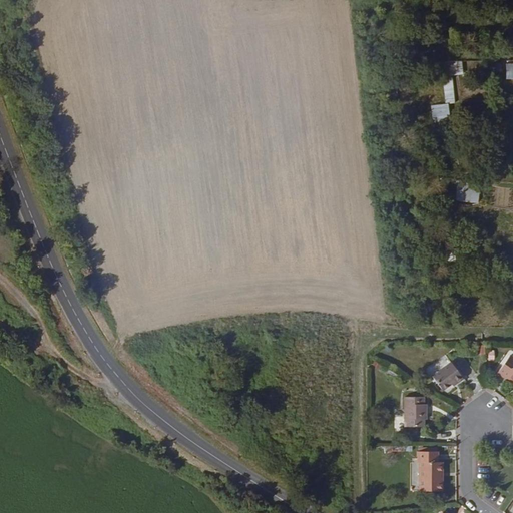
[(446,49),(456,48),(454,35),(445,36),(446,49)]
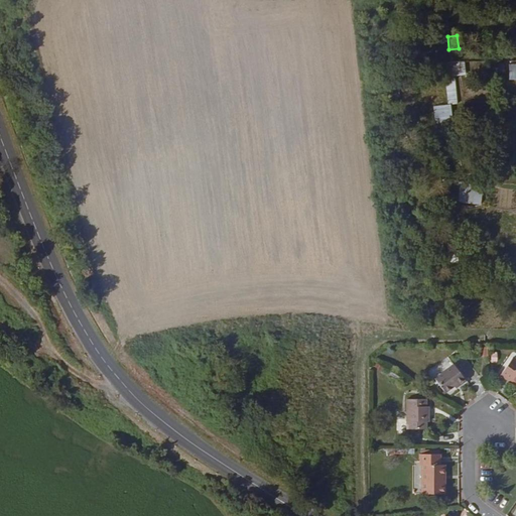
[(456,76),(467,76),(467,61),(446,61),(446,104),(456,104),(456,76)]
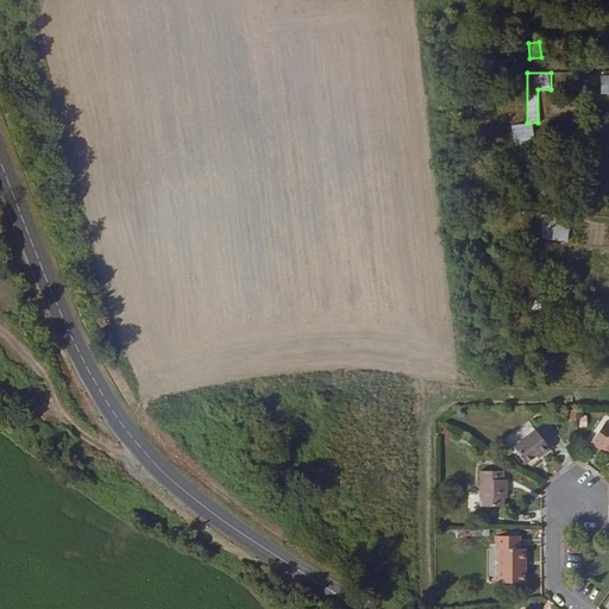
[(520,142),(521,151),(535,150),(533,124),(512,125),(513,142),(520,142)]
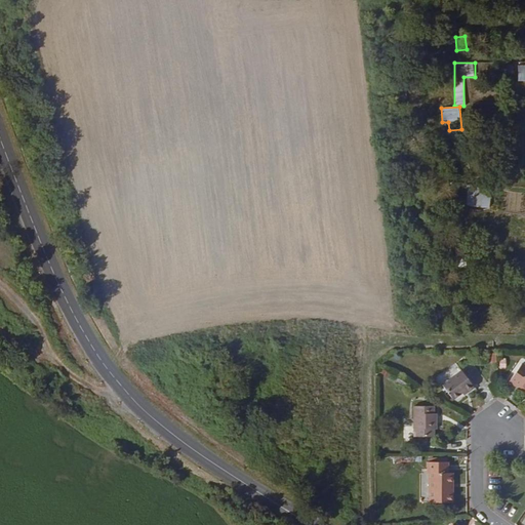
[(491,208),(492,189),(467,187),(466,206),(491,208)]
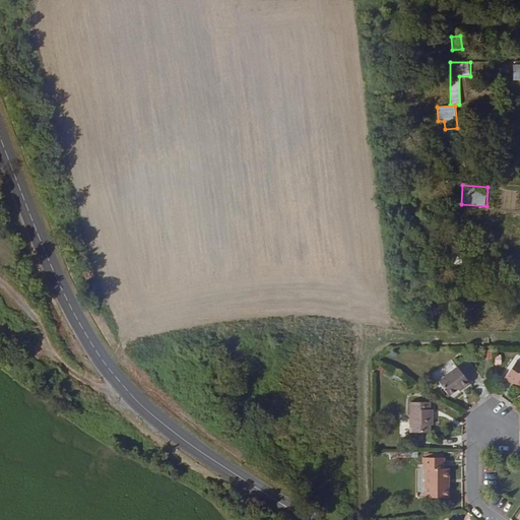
[(519,366),(510,382),(518,388),(519,387),(519,366)]
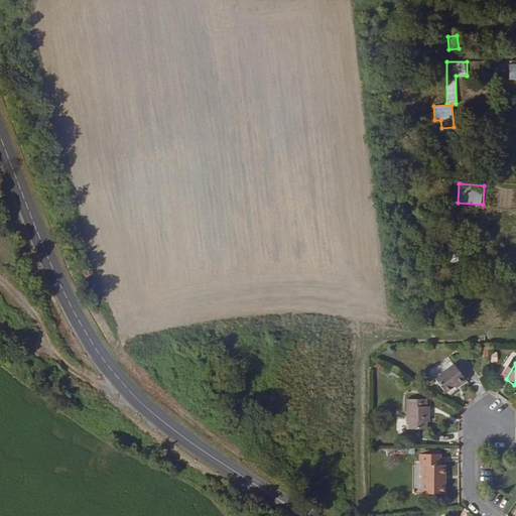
[(466,390),(473,385),(462,369),(442,382),(452,396),(465,388),(466,390)]
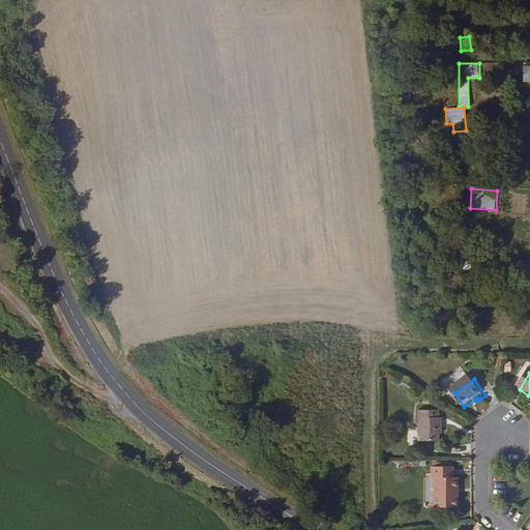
[(445,429),(445,423),(445,416),(427,416),(427,446),(446,446),(446,439),(448,439),(448,429),(445,429)]
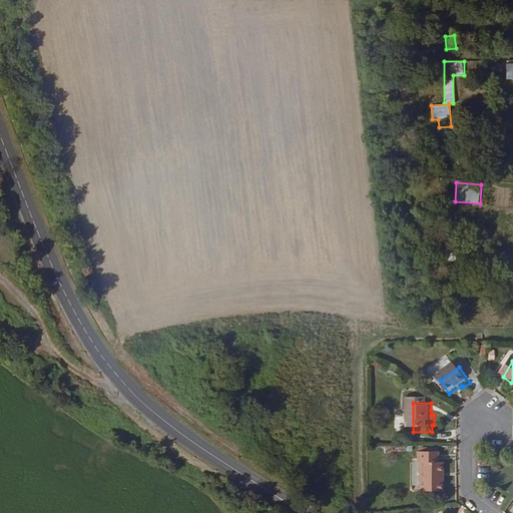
[(450,468),(446,468),(446,458),(427,458),(427,468),(429,468),(429,496),(451,496),(450,468)]
